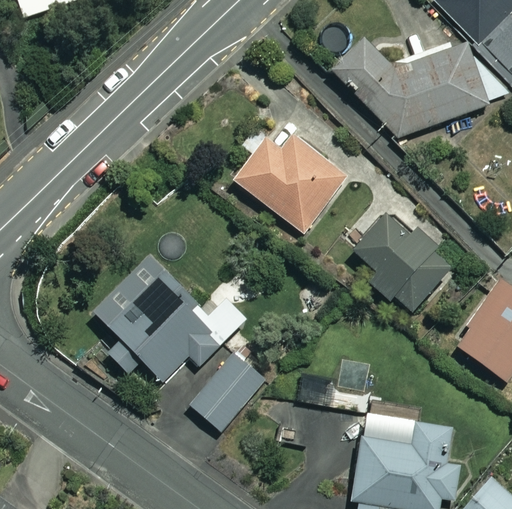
[(24,0),(28,11),(58,0),(24,0)]
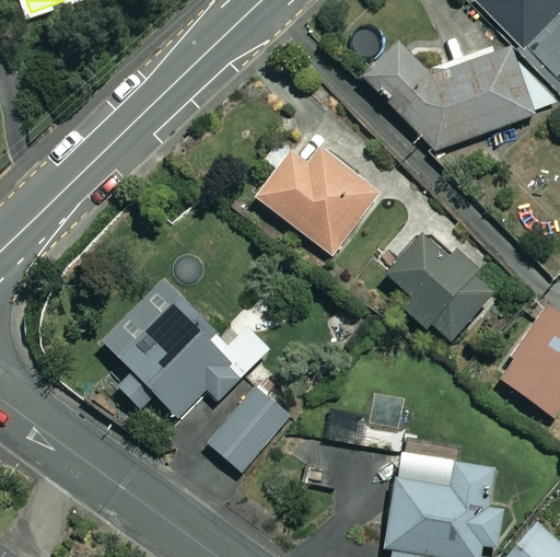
[(559,8),(559,0),(475,0),(559,89),(559,18),(556,13),(559,8)]
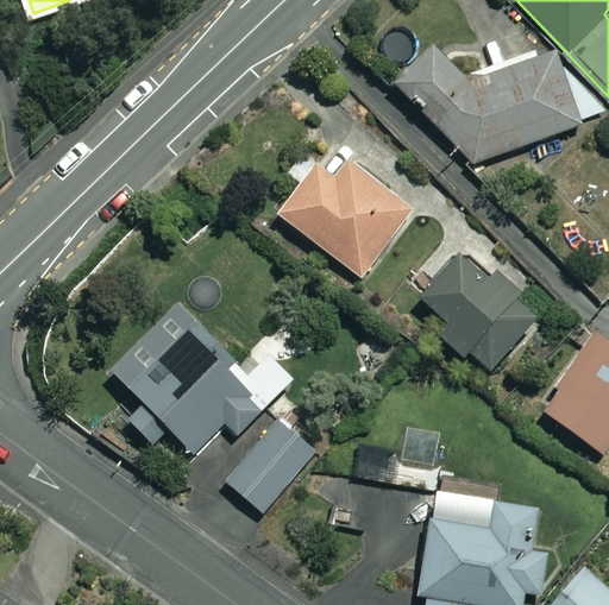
[(471,86),(433,45),(395,80),(472,164),(579,123),(554,54),(471,86)]
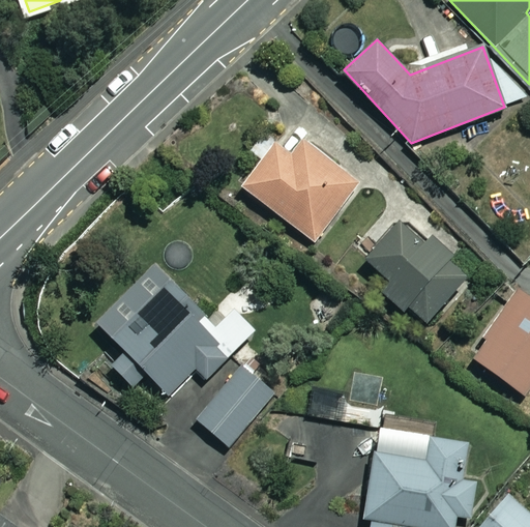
[(362,180),(301,136),(289,153),(275,143),(241,188),(316,243),(362,180)]
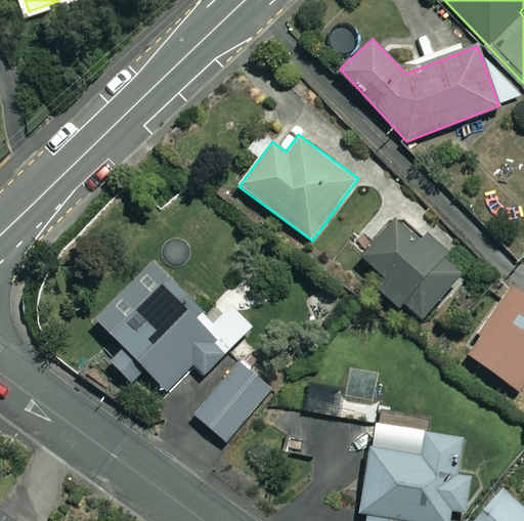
[(463,272),(396,215),(360,257),(384,276),(376,286),(399,306),(402,302),(423,319),(463,272)]
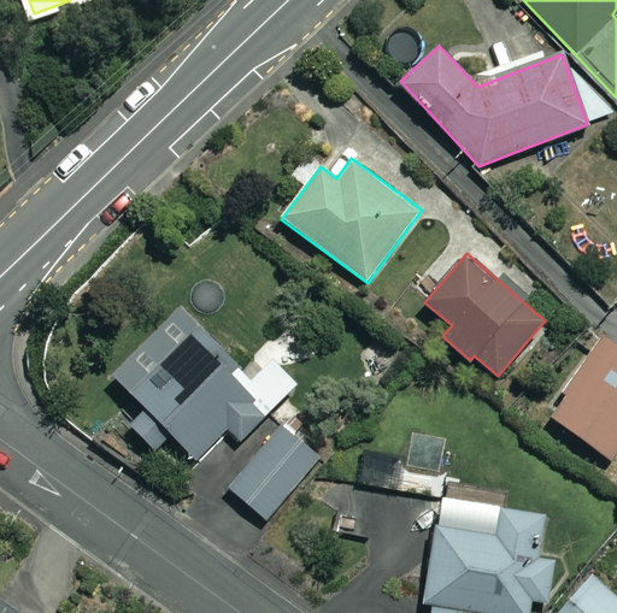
[(227,428),(242,442),(297,383),(271,360),(253,381),(176,308),(112,377),(147,408),(130,426),(156,449),(169,435),(197,460),(227,428)]
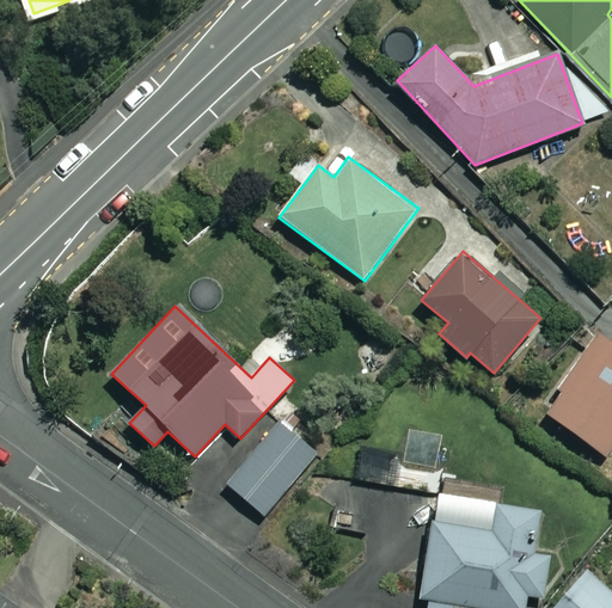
[(611,317),(601,330),(611,338),(611,317)]
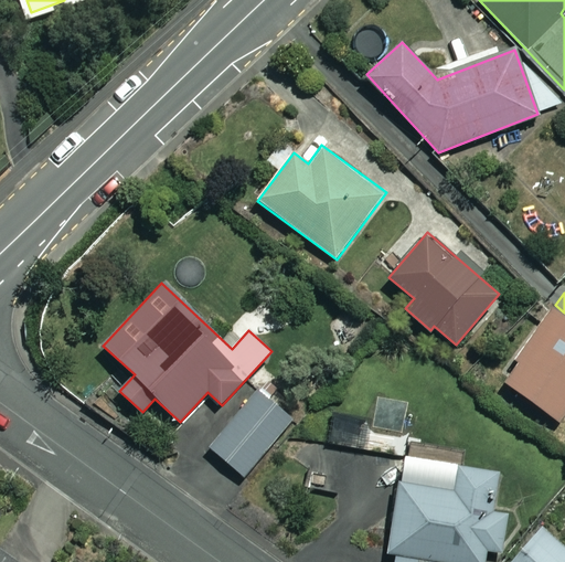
[(564,414),(564,321),(548,310),(500,381),(561,422),(564,414)]
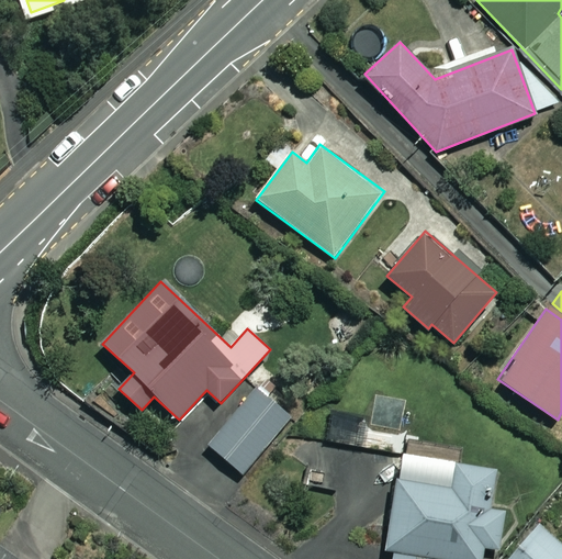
[(293,423),(257,389),(208,442),(244,476),(293,423)]
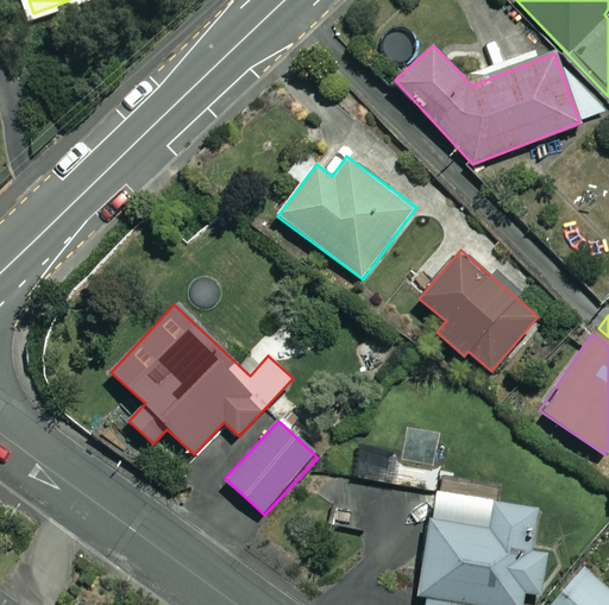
[(434,489),(440,461),(359,445),(353,472),(434,489)]
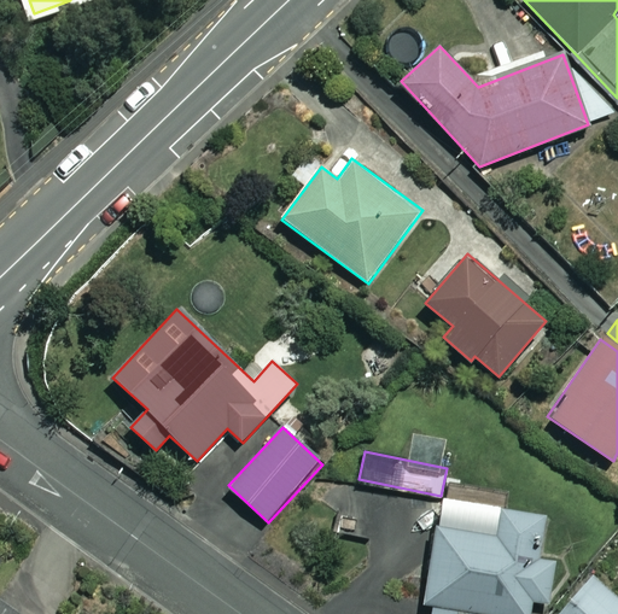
[(544,519),(508,513),(513,484),(452,473),(447,502),(441,501),(423,604),(433,607),(431,613),(530,613),(534,598),(548,601),(555,557),(538,554),(544,519)]
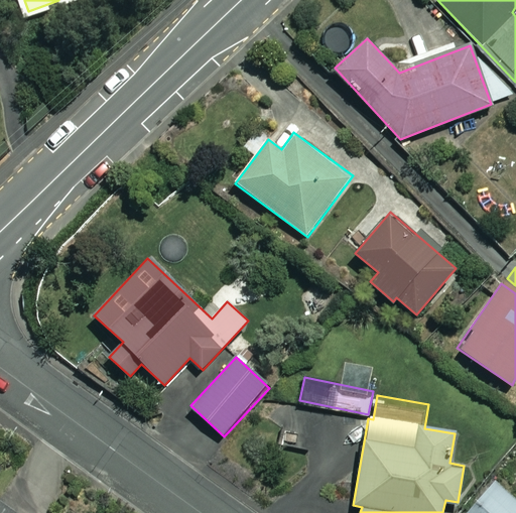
[(515,512),(515,495),(499,479),(466,512),(515,512)]
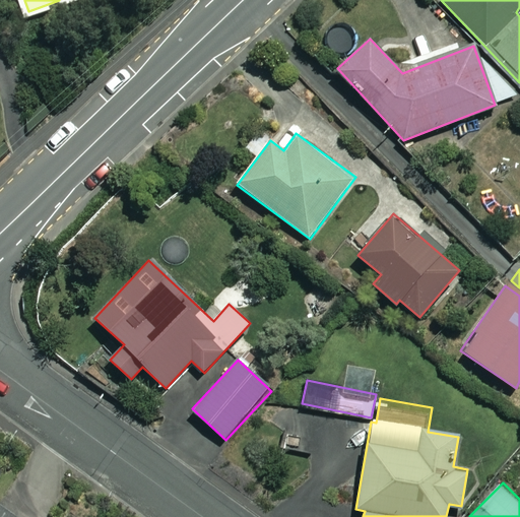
[(21,516),(0,501),(0,516),(21,516)]
